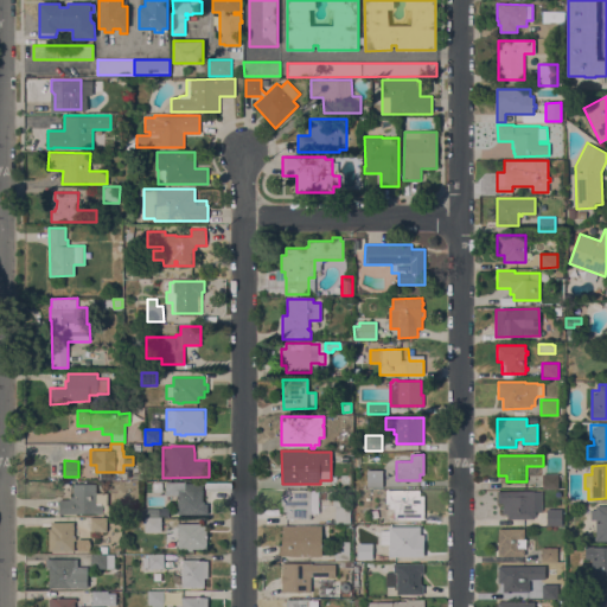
[(383,470),(383,487),(368,487),(368,470),(383,470)]
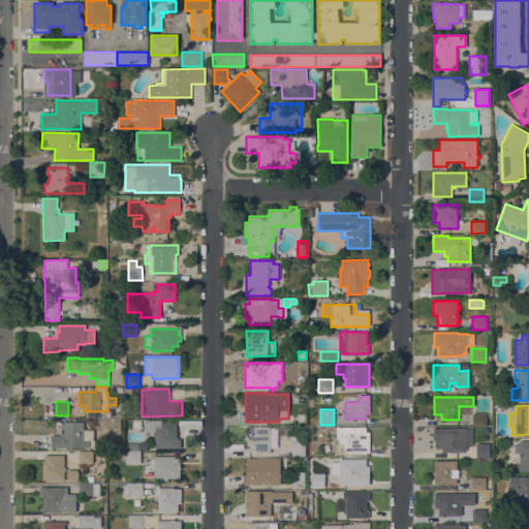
[(487,413),(487,426),(472,426),(472,413),(473,413),(487,413)]
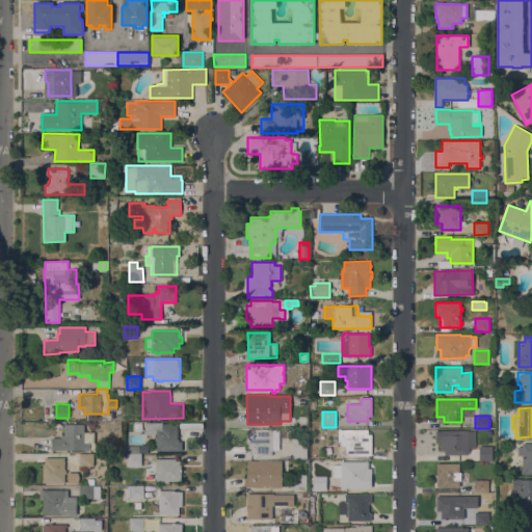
[(162,423),(162,424),(178,423),(178,440),(179,440),(179,442),(182,442),(182,451),(156,451),(156,434),(145,434),(145,423),(162,423)]
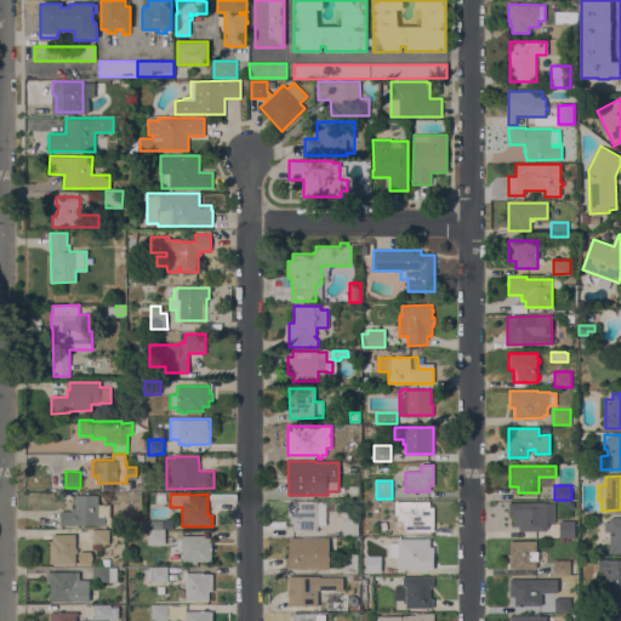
[(61,525),(61,511),(72,511),(72,508),(75,508),(75,495),(98,495),(98,505),(110,505),(110,517),(112,517),(112,524),(106,524),(106,527),(61,525)]
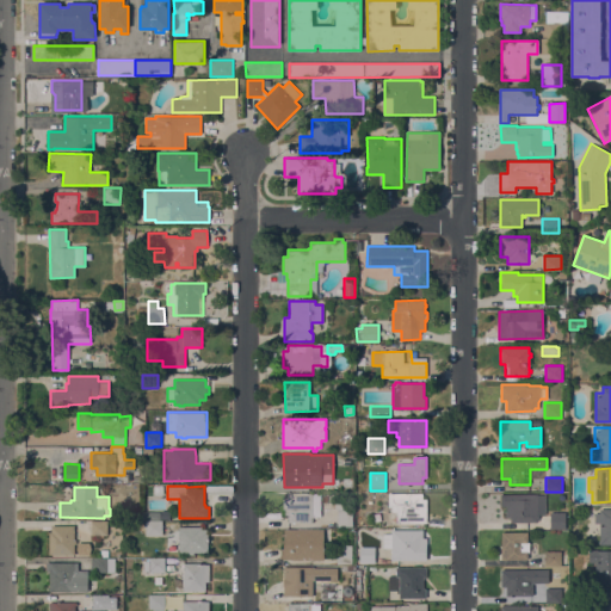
[(289,522),(289,516),(283,516),(283,498),(288,498),(288,493),(313,493),(313,494),(320,494),(320,517),(313,517),(313,522),(289,522)]
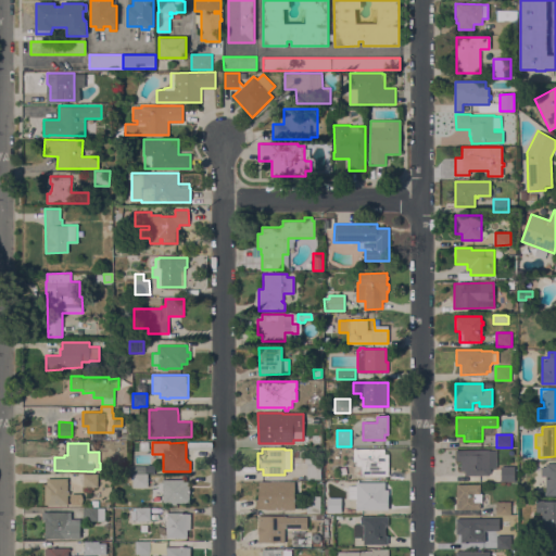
[(384,450),(384,454),(389,454),(388,476),(362,476),(362,466),(357,466),(357,462),(354,462),(354,449),(384,450)]
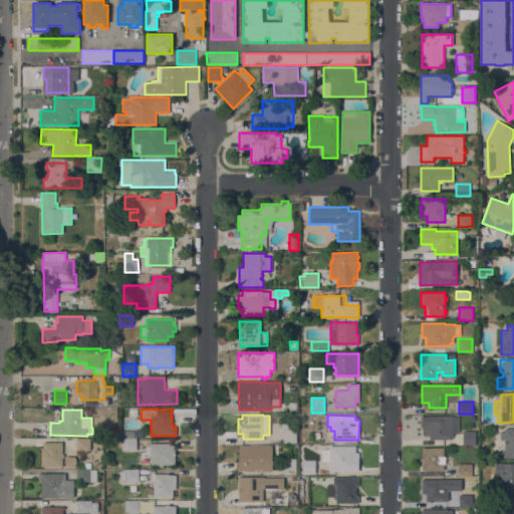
[(452,416),(452,417),(459,417),(459,433),(454,433),(454,437),(453,437),(453,440),(430,440),(430,436),(426,436),(426,426),(422,426),(422,416),(452,416)]
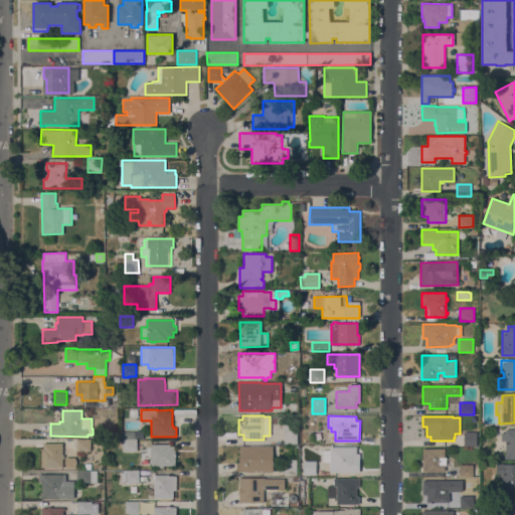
[(285,428),(283,428),(283,420),(293,420),(293,421),(297,421),(298,444),(285,444),(285,428)]
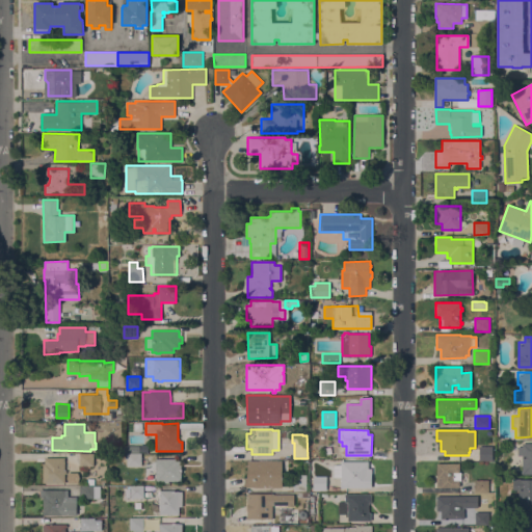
[(531,443),(531,474),(522,474),(522,455),(517,455),(517,447),(522,447),(522,443),(531,443)]
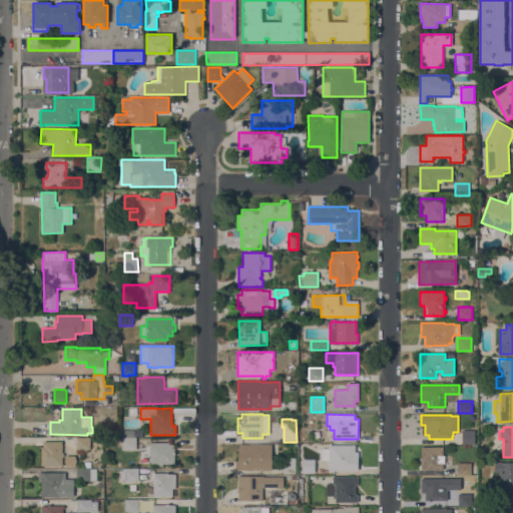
[(475,431),(475,444),(462,444),(462,430),(475,431)]
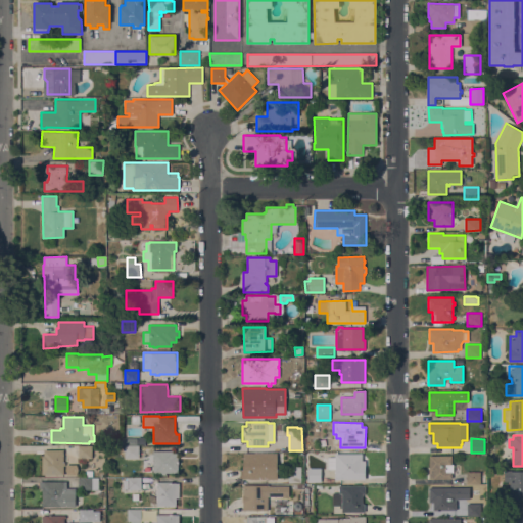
[(78,446),(78,445),(92,445),(92,446),(92,459),(88,459),(88,460),(86,460),(86,458),(78,459),(78,446)]
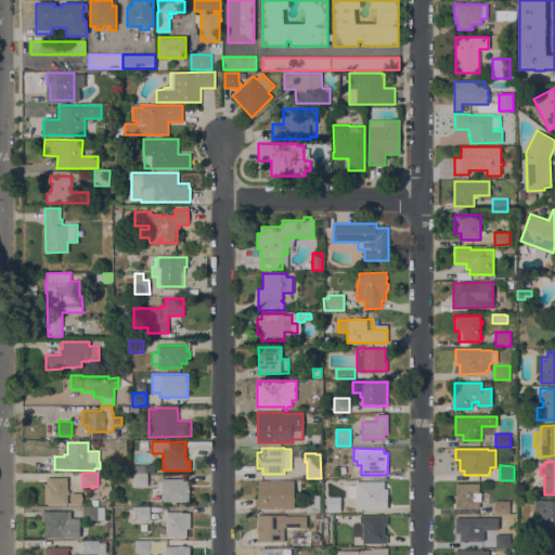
[(147,475),(147,487),(132,487),(132,475),(147,475)]
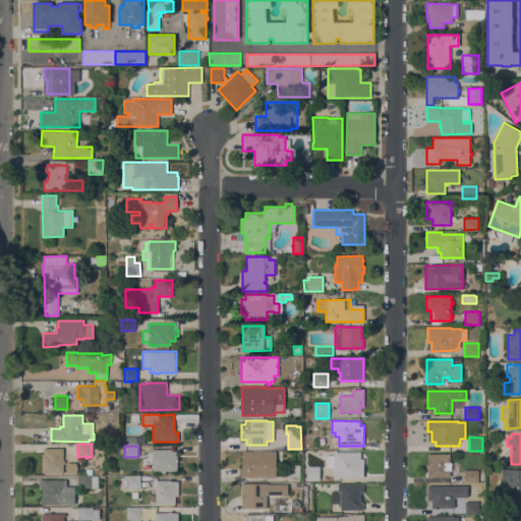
[(63,461),(65,461),(65,464),(63,464),(63,473),(42,473),(42,454),(44,454),(44,448),(63,448),(63,461)]
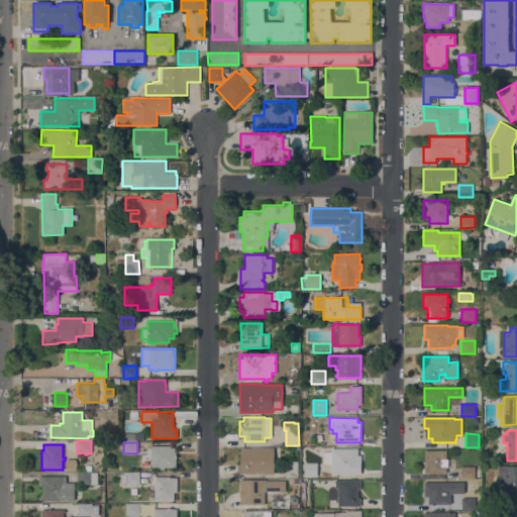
[(170,445),(170,447),(176,447),(177,468),(164,468),(164,469),(161,469),(161,468),(141,468),(141,451),(151,451),(151,446),(170,445)]
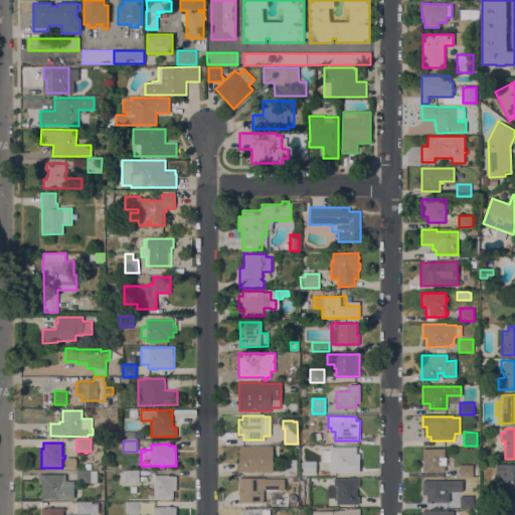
[(236,472),(237,463),(239,463),(239,447),(274,447),(273,472),(236,472)]
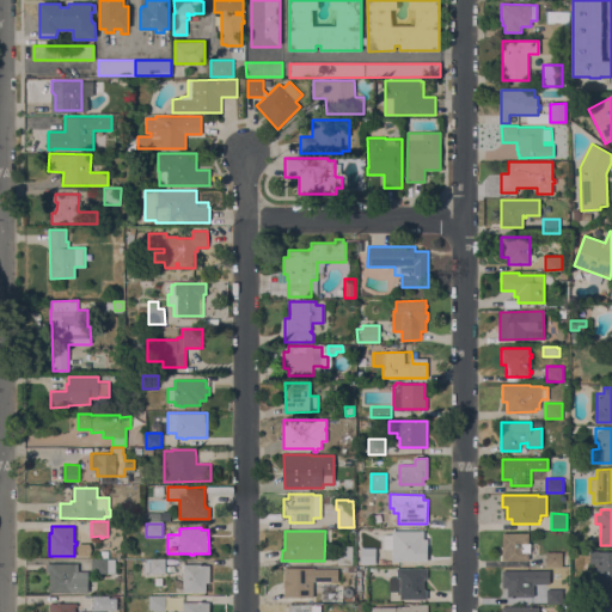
[(424,531),(424,539),(428,539),(427,561),(392,561),(392,550),(385,550),(385,534),(392,534),(392,531),(424,531)]
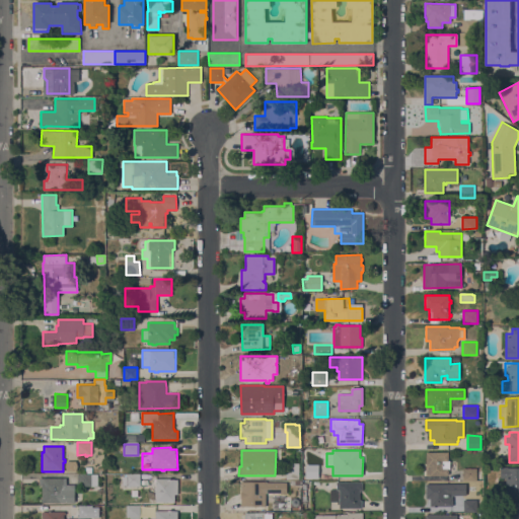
[(426,474),(427,452),(448,452),(448,461),(450,461),(450,468),(448,468),(448,475),(426,474)]
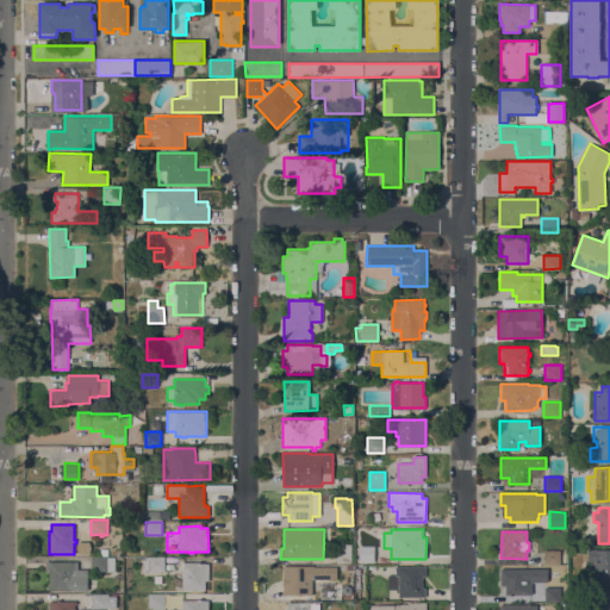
[(337,545),(352,545),(352,564),(337,564),(337,545)]
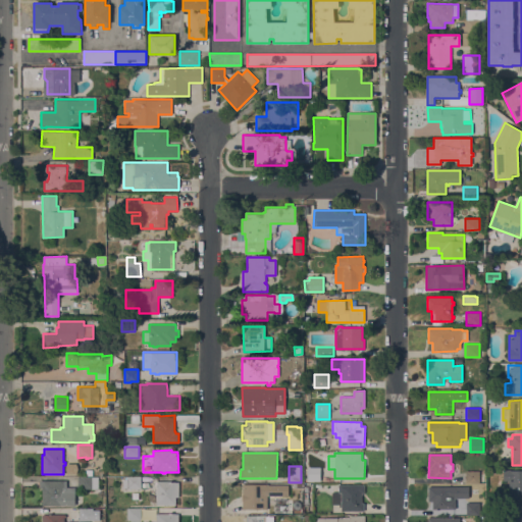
[(320,467),(320,481),(308,481),(308,467),(320,467)]
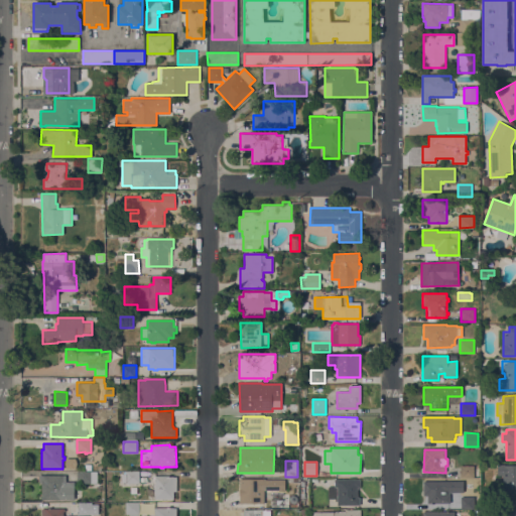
[(515,493),(503,493),(503,475),(498,475),(498,465),(505,465),(515,465),(515,493)]
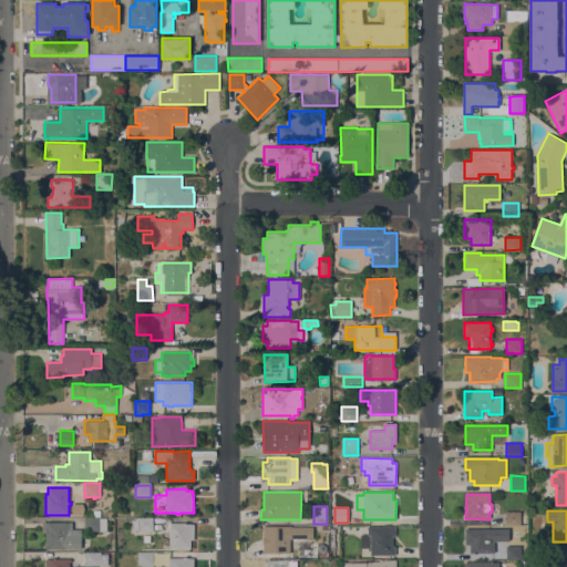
[(523,512),(523,525),(505,525),(505,512),(523,512)]
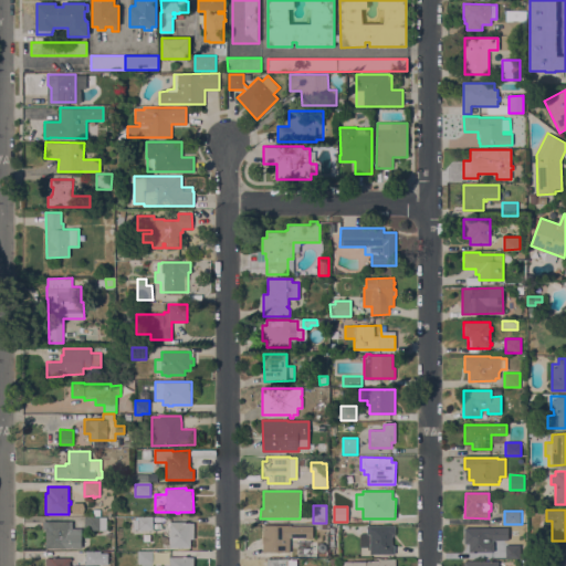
[(153,517),(153,530),(134,530),(134,520),(136,520),(136,517),(137,517),(137,516),(153,516),(153,517)]
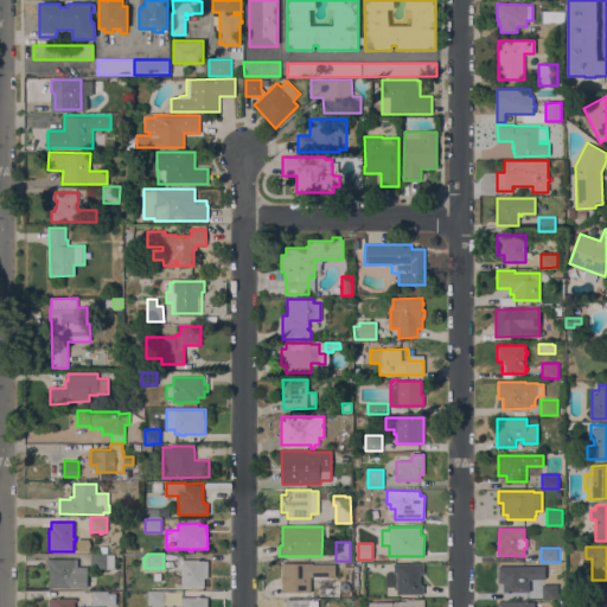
[(90,568),(91,556),(107,556),(107,569),(90,568)]
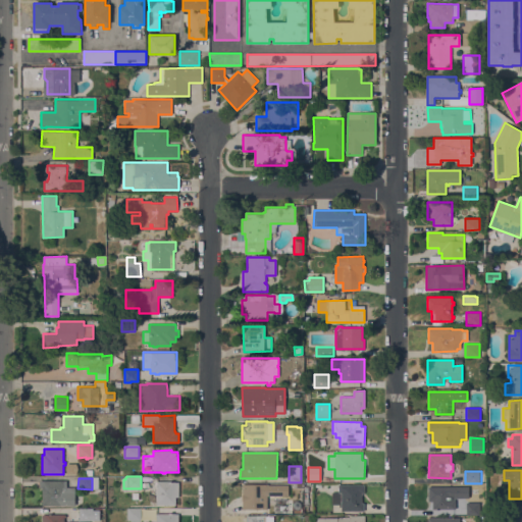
[(42,505),(42,486),(39,486),(40,481),(44,481),(44,480),(66,480),(66,487),(75,487),(75,506),(42,505)]
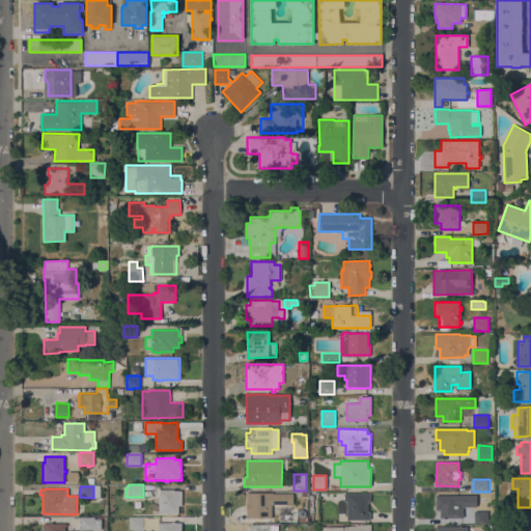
[(159,491),(182,491),(182,513),(159,513),(159,491)]
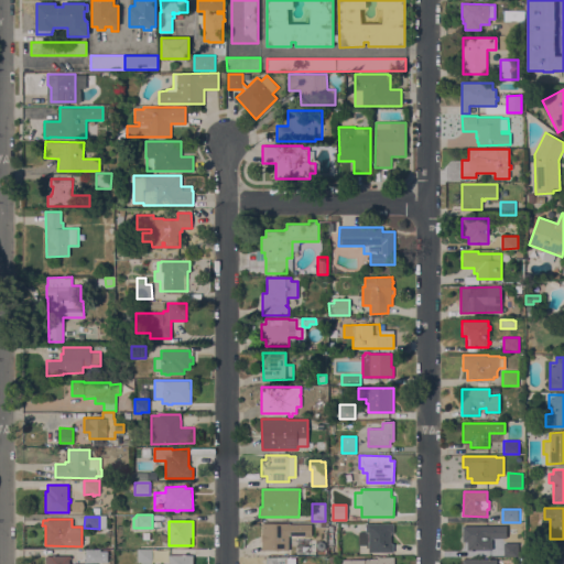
[(262,550),(262,523),(289,523),(289,524),(312,524),(312,537),(304,537),(304,535),(289,535),(289,550),(262,550)]
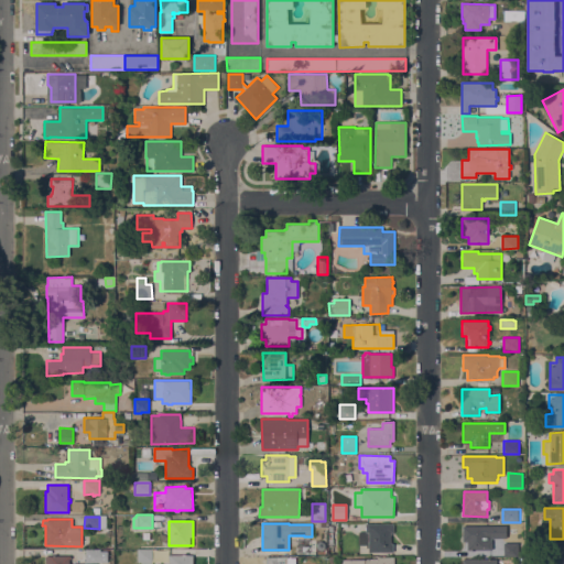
[(393,523),(393,533),(393,534),(391,534),(391,543),(393,543),(393,553),(369,553),(369,548),(367,548),(367,545),(359,545),(359,532),(366,532),(366,523),(393,523)]
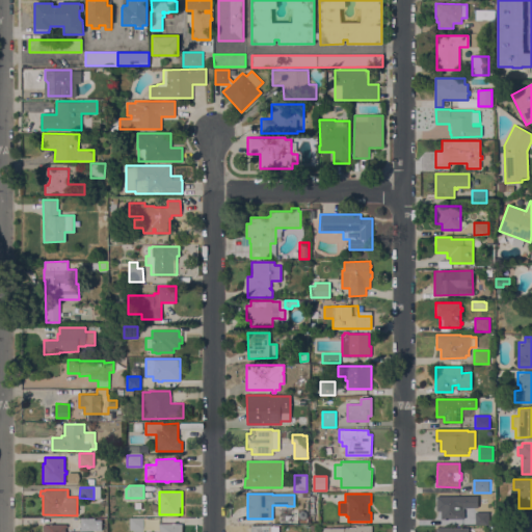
[(463,519),(441,519),(441,510),(436,510),(436,496),(469,496),(469,502),(473,502),(473,510),(463,513),(463,519)]
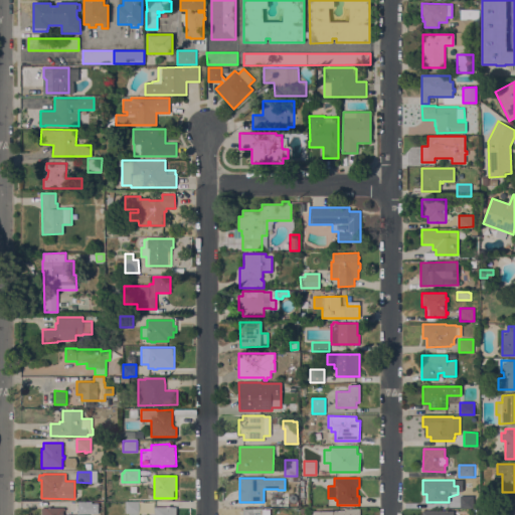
[(460,496),(474,496),(474,508),(460,508),(460,496)]
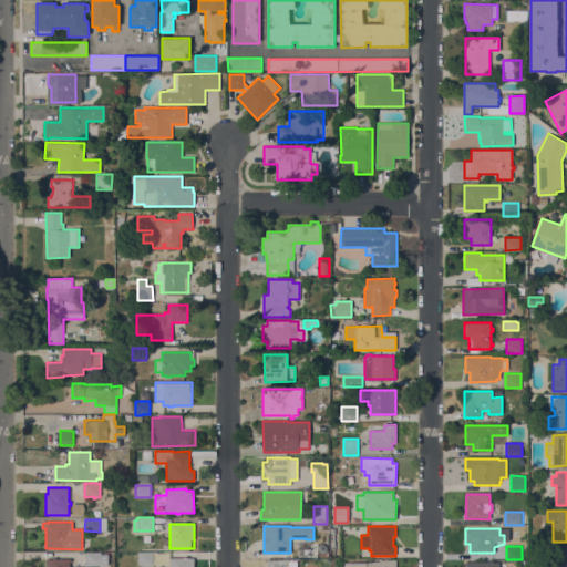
[(566,566),(557,566),(557,548),(566,548),(566,566)]
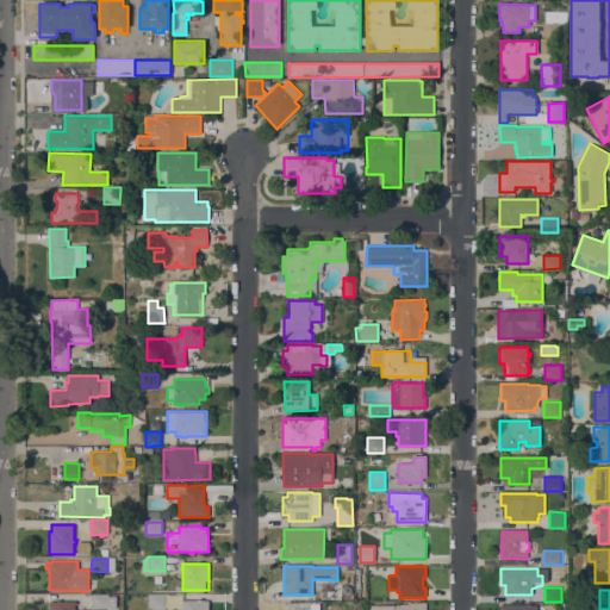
[(92,609),(92,595),(109,596),(116,596),(116,608),(109,608),(109,609),(92,609)]
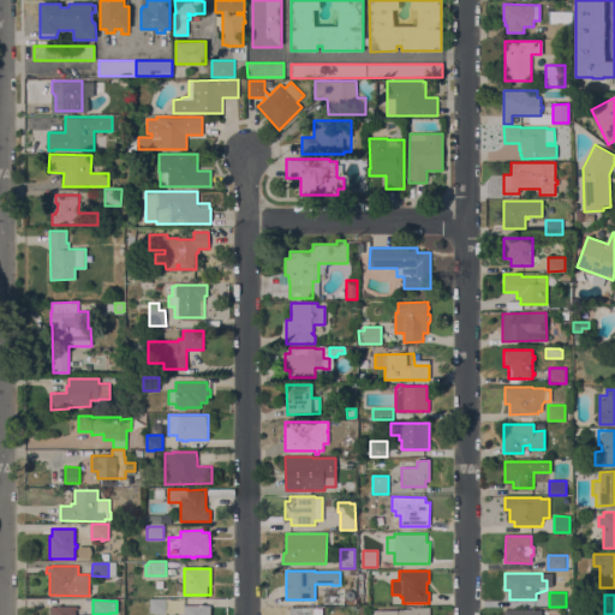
[(166,601),(166,613),(150,613),(150,601),(166,601)]
